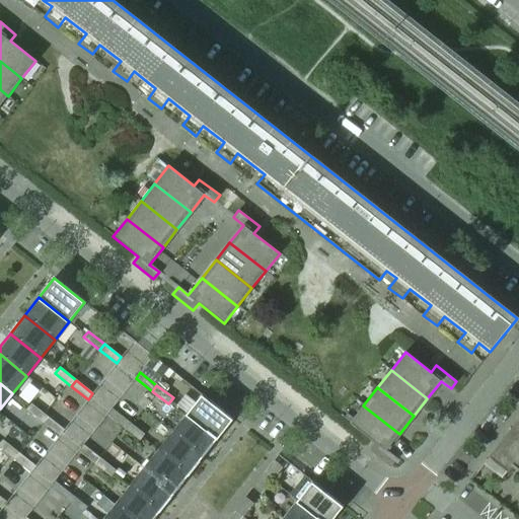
[(233,420),(202,394),(188,414),(218,438),(233,420)]
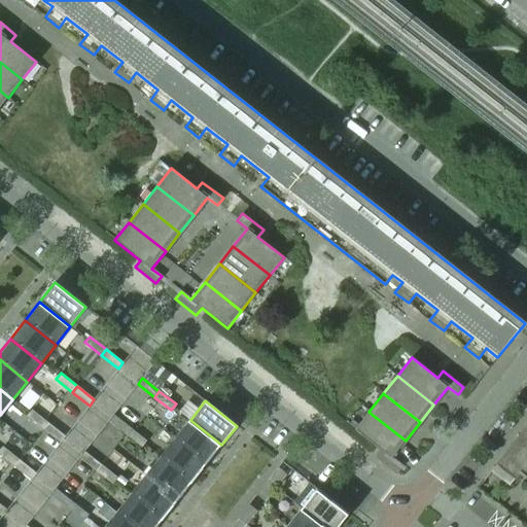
[(48,423),(32,410),(27,416),(43,429),(48,423)]
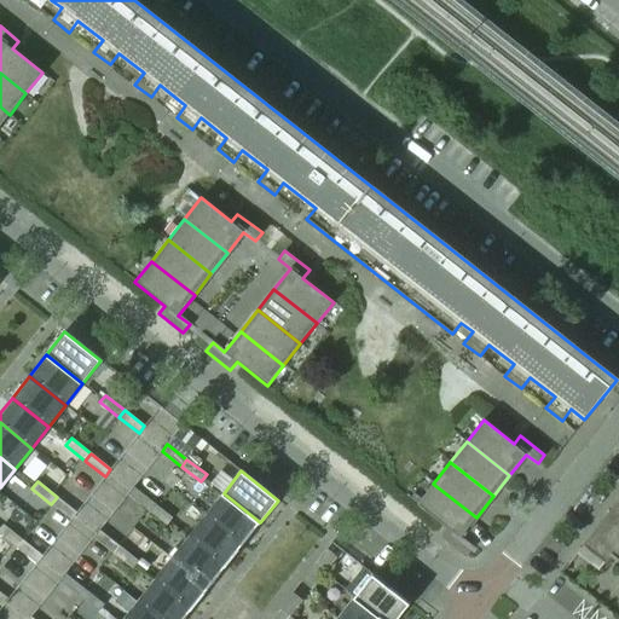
[(476,518),(433,484),(417,504),(447,528),(441,536),(466,555),(472,547),(460,538),(476,518)]
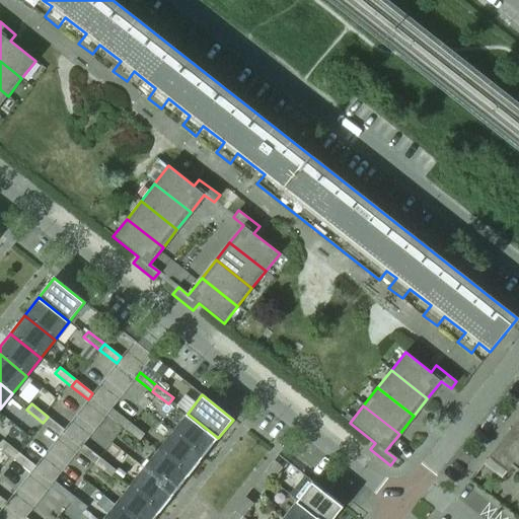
[(128,421),(112,409),(106,415),(124,427),(128,421)]
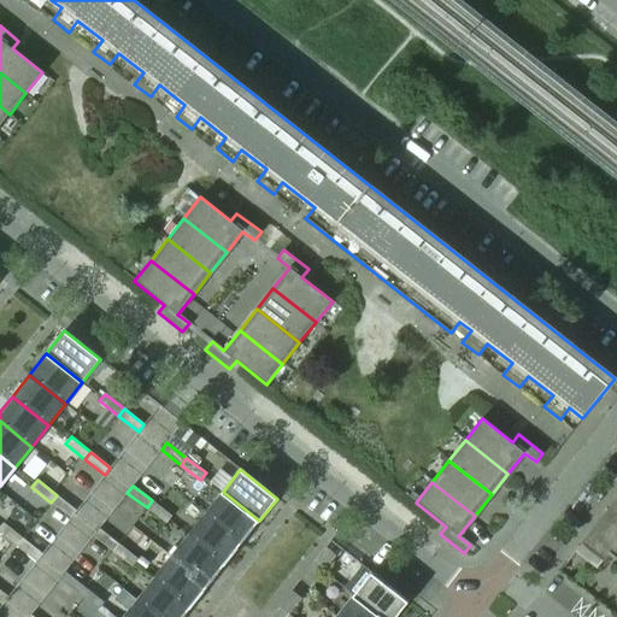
[(259,521),(223,492),(205,513),(242,542),(259,521)]
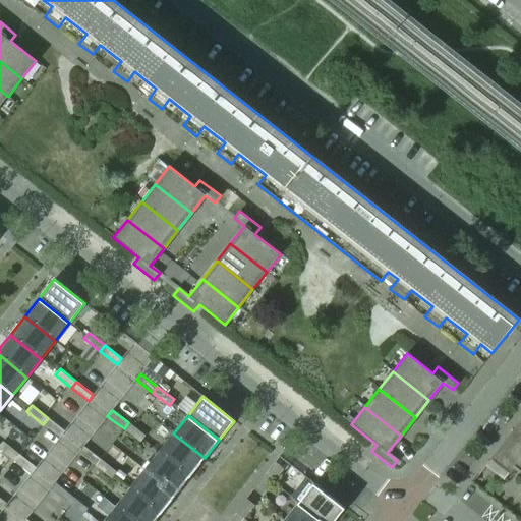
[(64,431),(48,418),(43,424),(59,438),(64,431)]
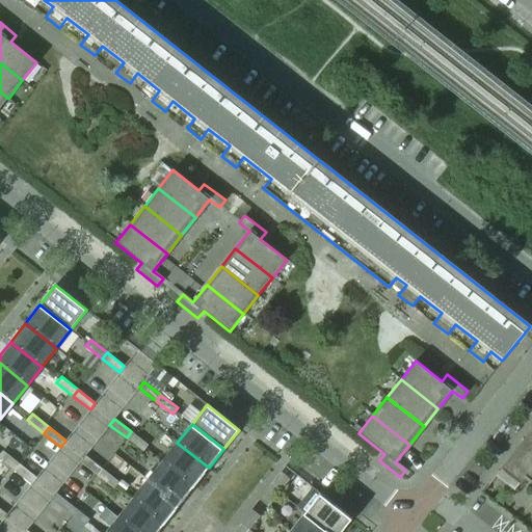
[(531,477),(531,427),(508,458),(503,466),(523,480),(528,474),(531,477)]
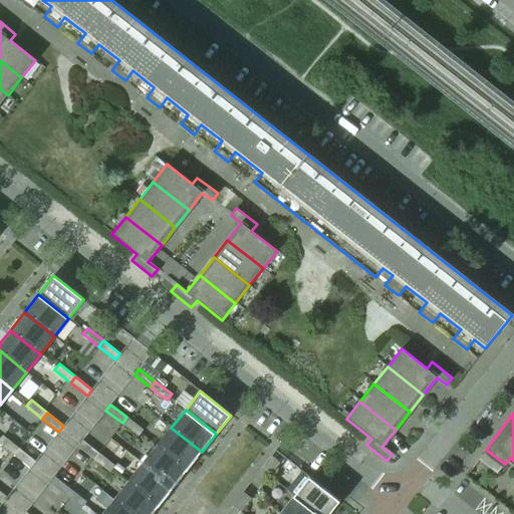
[(143,430),(126,417),(122,423),(139,436),(143,430)]
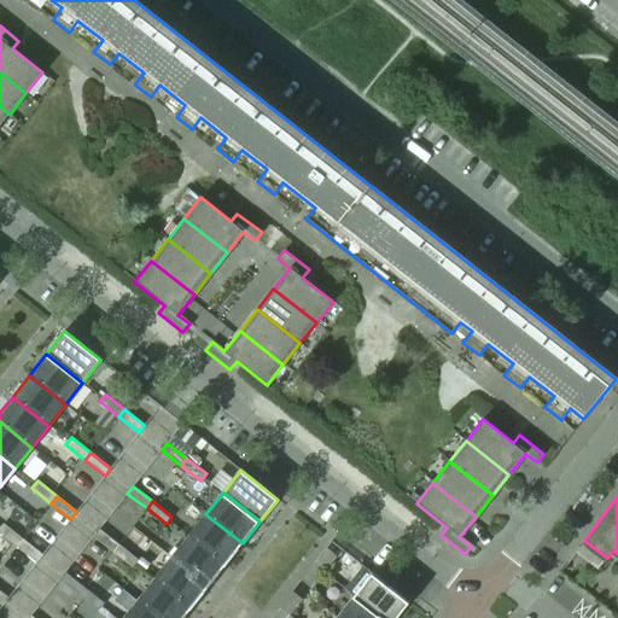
[(243,543),(205,514),(188,536),(226,565),(243,543)]
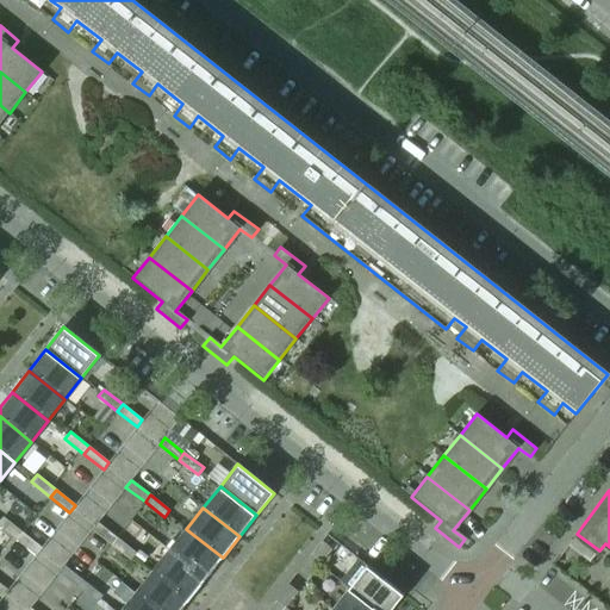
[(23,533),(2,517),(0,521),(0,526),(17,540),(23,533)]
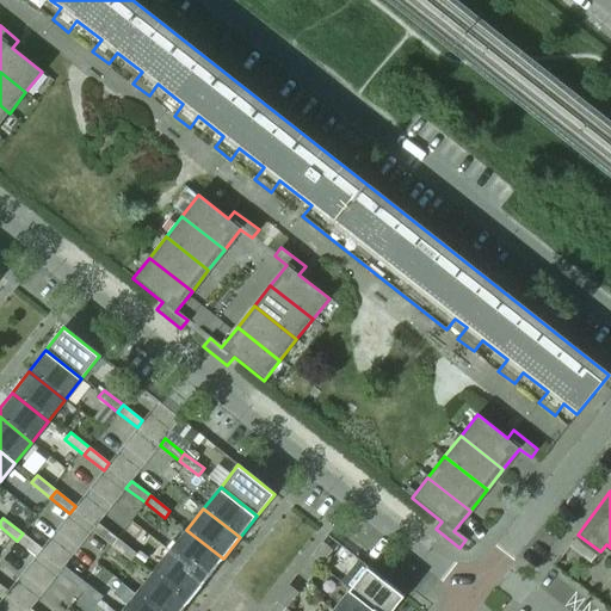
[(117,538),(98,523),(92,530),(111,545),(117,538)]
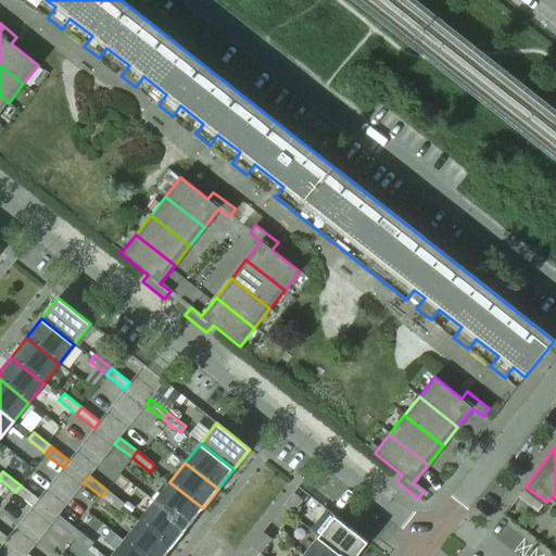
[(203,508),(169,482),(154,502),(188,528),(203,508)]
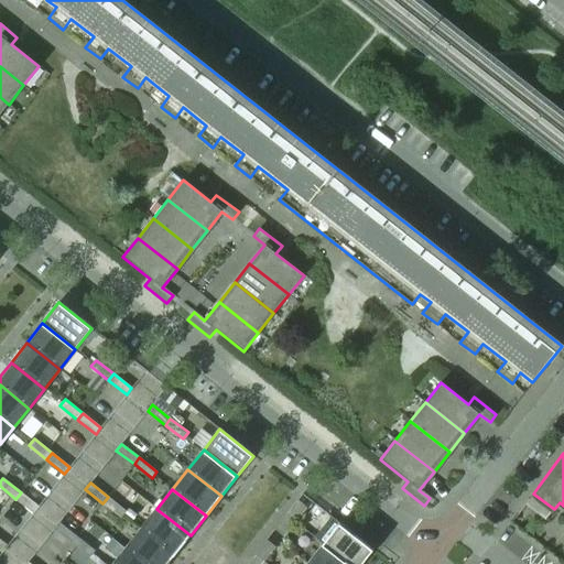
[(39,506),(21,492),(15,499),(33,512),(39,506)]
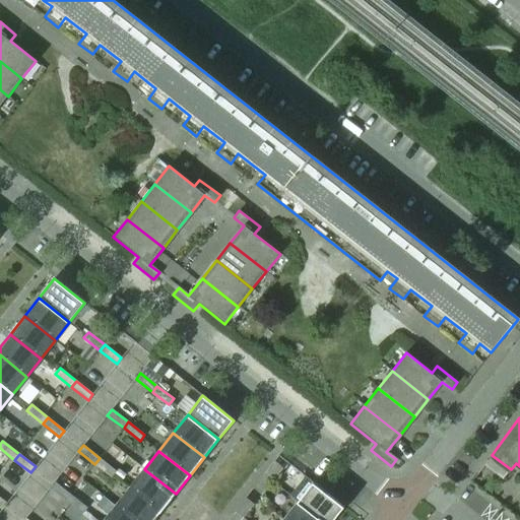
[(116,471),(100,458),(94,464),(112,477),(116,471)]
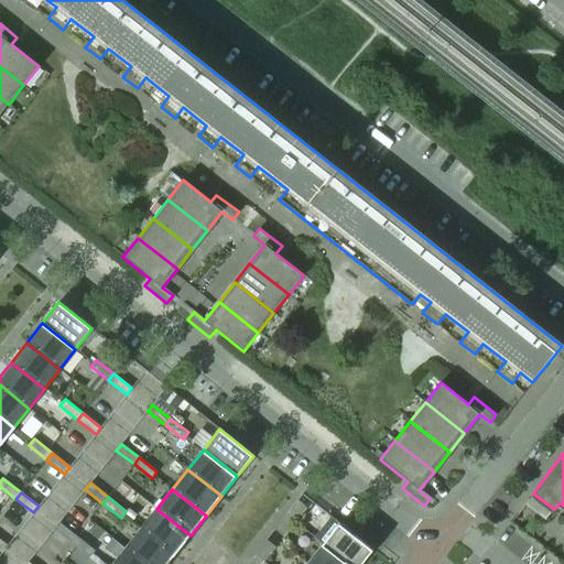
[(286,514),(295,522),(306,508),(297,500),(286,514)]
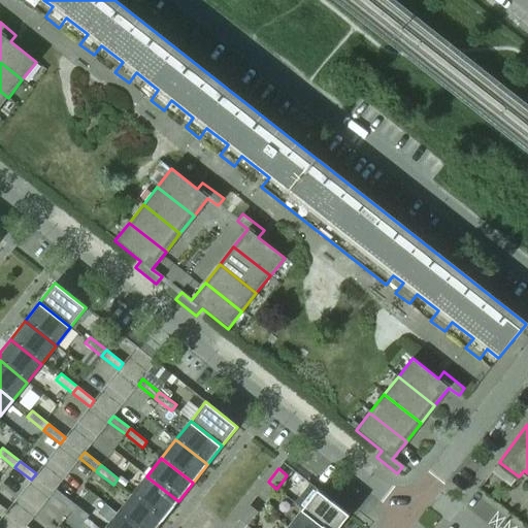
[(178,501),(146,476),(132,495),(164,520),(178,501)]
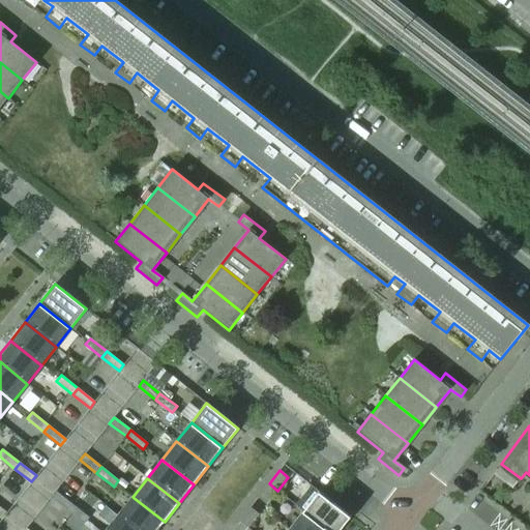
[(258,497),(267,504),(277,491),(269,483),(258,497)]
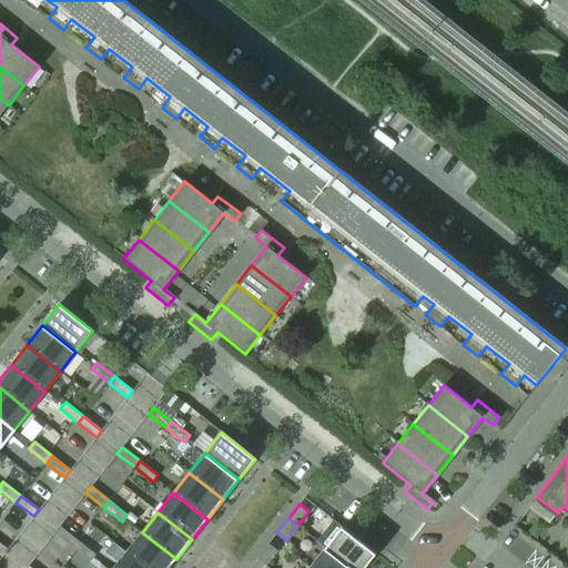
[(78,540),(60,526),(54,533),(72,547),(78,540)]
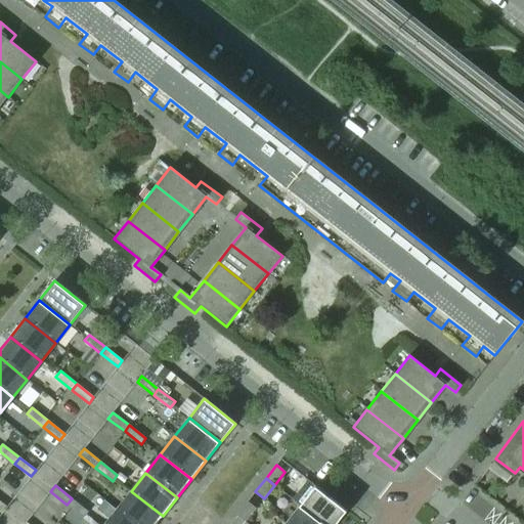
[(323,523),(336,523),(347,511),(315,486),(300,506),(323,523)]
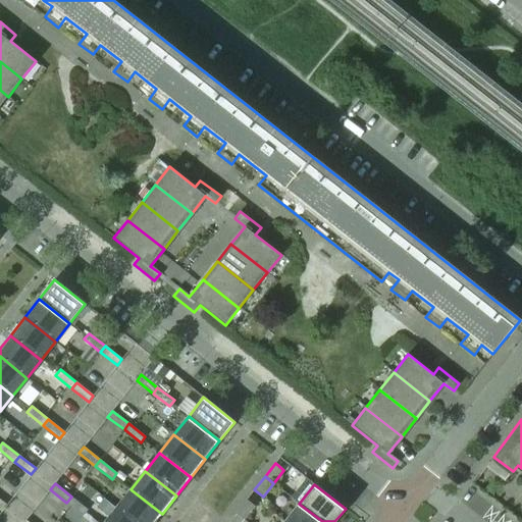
[(155,521),(162,514),(131,489),(116,508),(134,521),(155,521)]
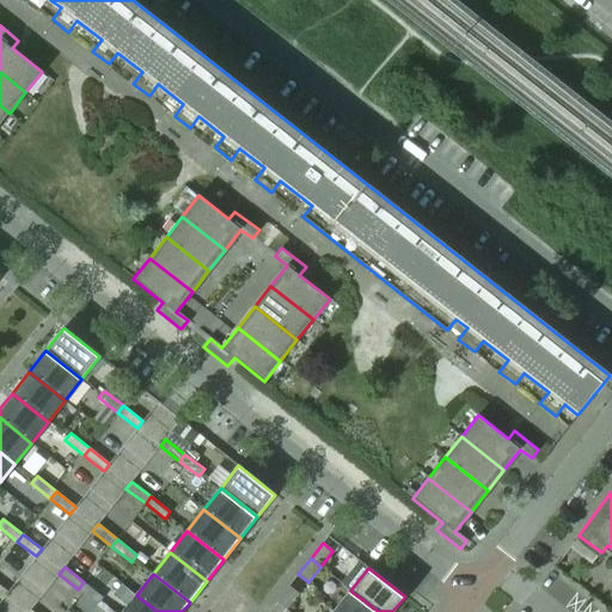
[(103,598),(84,582),(78,589),(97,605),(103,598)]
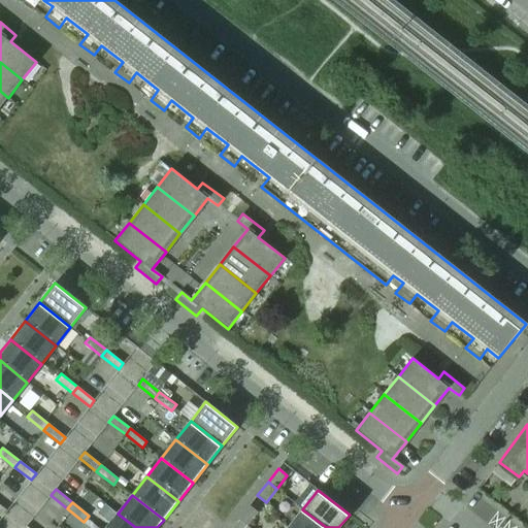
[(238,519),(248,526),(258,513),(250,505),(238,519)]
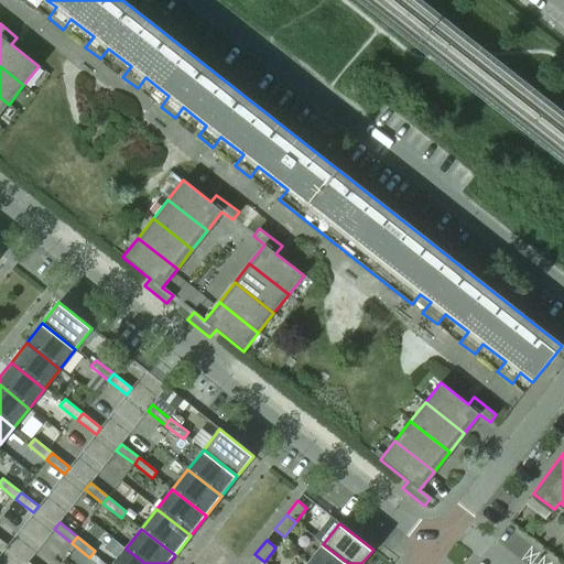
[(307,563),(348,563),(323,544),(307,563)]
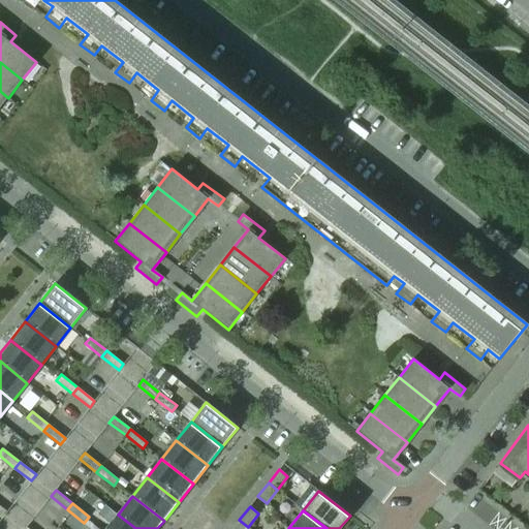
[(135,528),(118,515),(105,528),(135,528)]
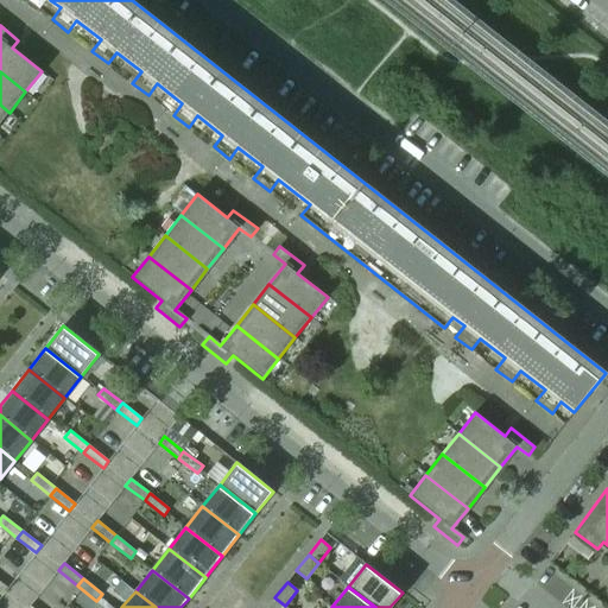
[(266,607),(283,607),(285,606),(274,597),(266,607)]
